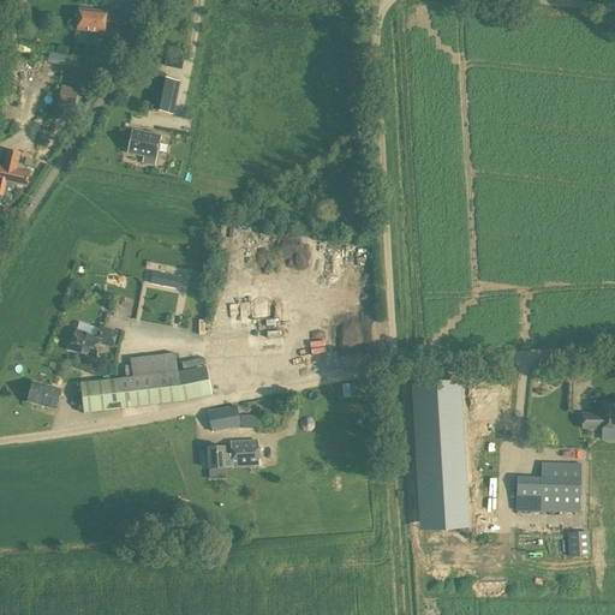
[(114,23),(115,10),(106,10),(106,12),(79,10),(77,31),(103,34),(105,22),(114,23)]
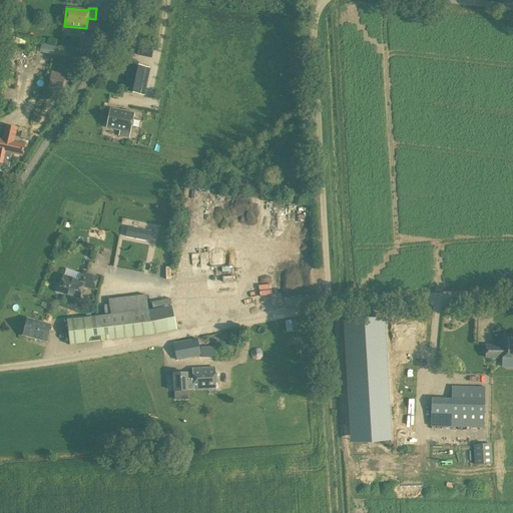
[(69,56),(70,50),(54,48),(53,54),(69,56)]
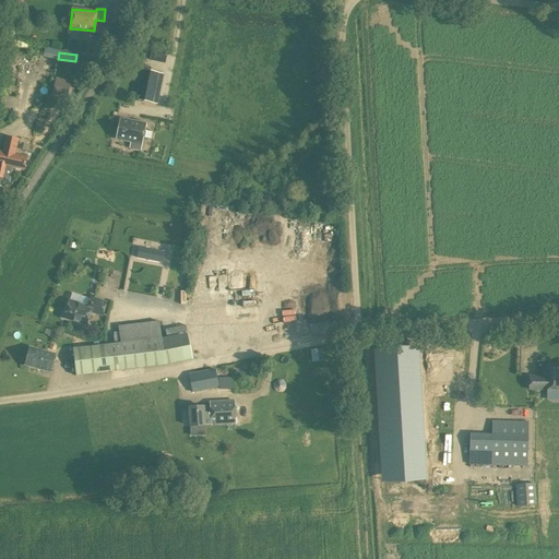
[(156,104),(163,74),(142,70),(135,99),(156,104)]
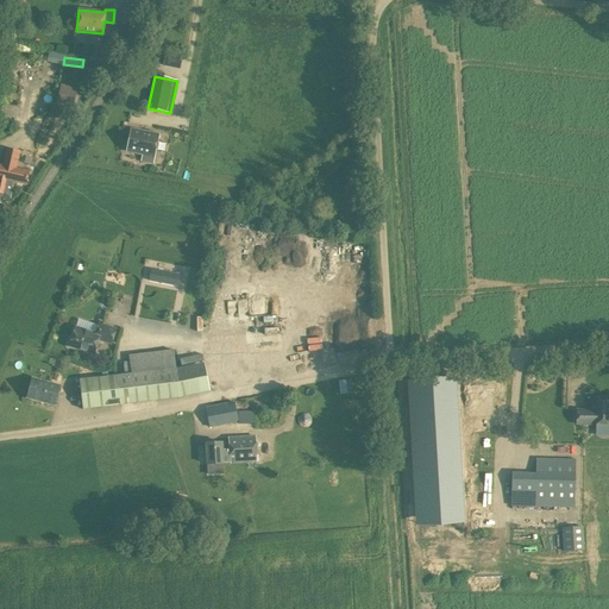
[(61,85),(56,104),(73,107),(77,89),(61,85)]
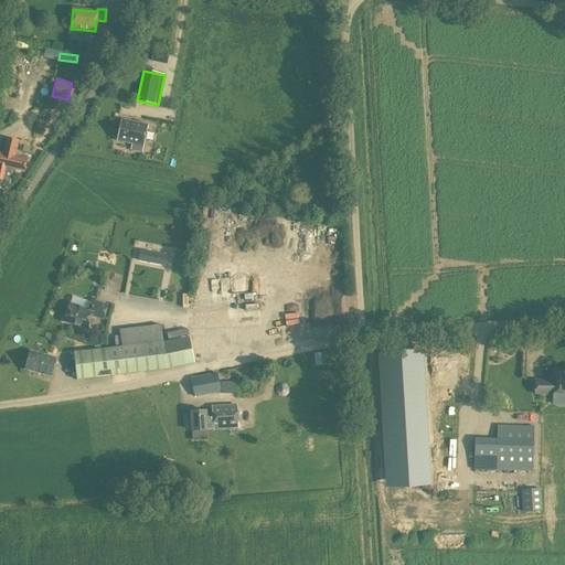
[(142,152),(148,126),(123,120),(118,141),(132,144),(131,150),(142,152)]
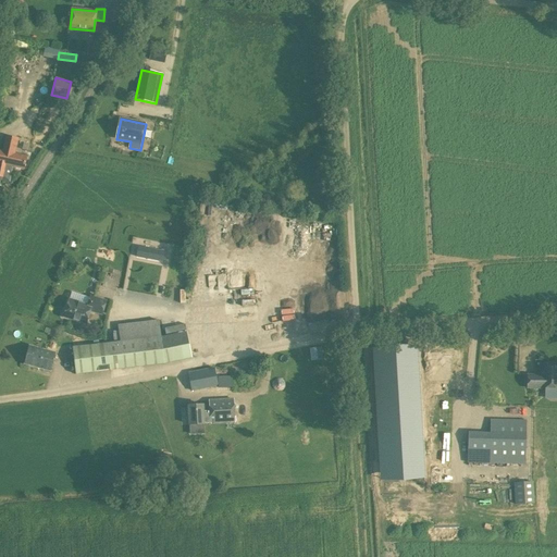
[(15,155),(19,139),(5,137),(2,151),(0,150),(0,181),(7,183),(10,182),(13,166),(25,170),(27,157),(15,155)]
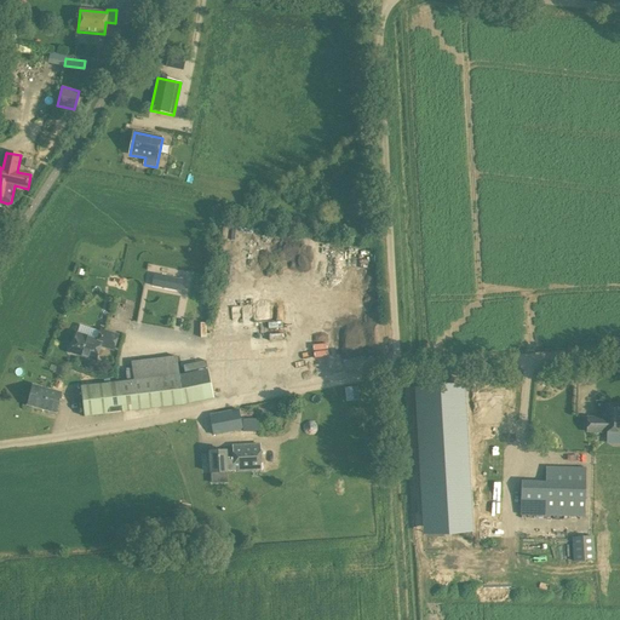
[(145,296),(139,321),(150,323),(156,298),(145,296)]
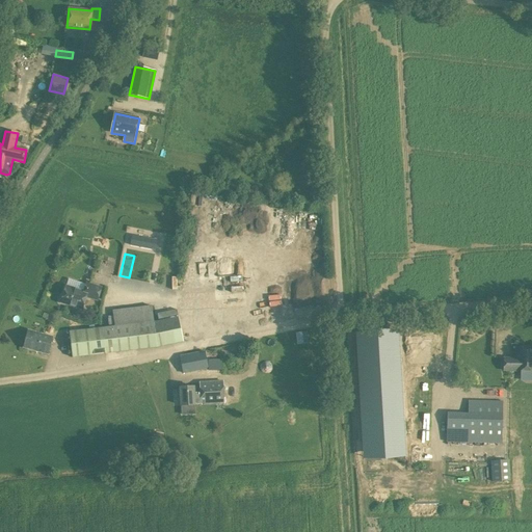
[(98,301),(102,290),(86,285),(84,292),(67,287),(63,297),(61,297),(60,297),(59,301),(59,302),(61,303),(83,310),(86,298),(98,301)]
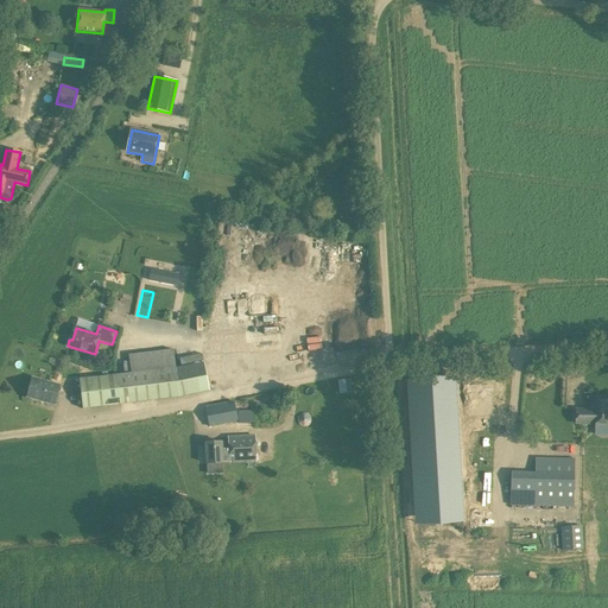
[(176,368),(173,349),(128,355),(130,361),(124,362),(125,373),(78,379),(83,410),(179,398),(209,392),(203,362),(176,368)]
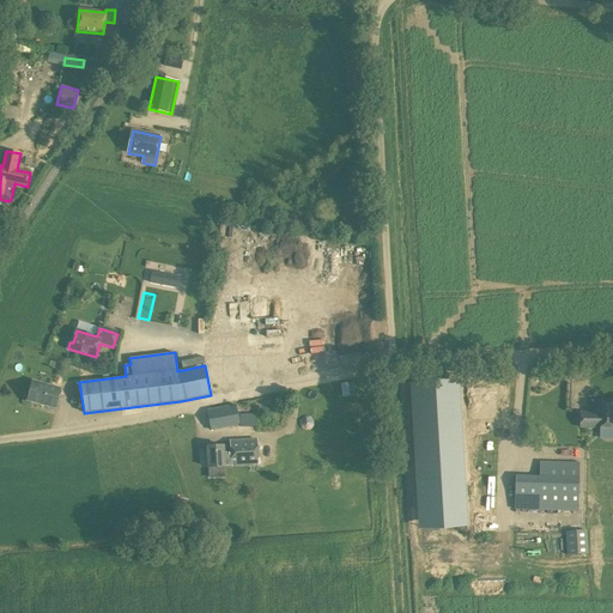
[(65,364),(56,362),(54,370),(62,372),(65,364)]
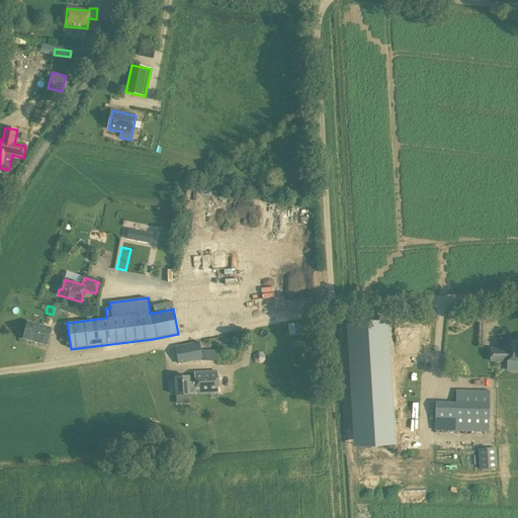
[(47,346),(52,330),(28,322),(23,339),(47,346)]
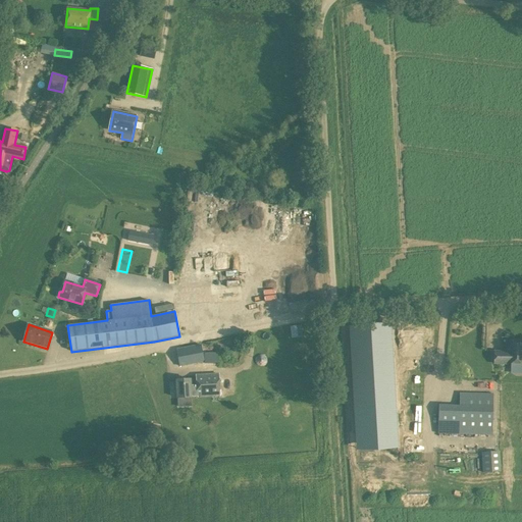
[(521,364),(521,341),(508,342),(508,353),(496,352),(494,364),(521,364)]
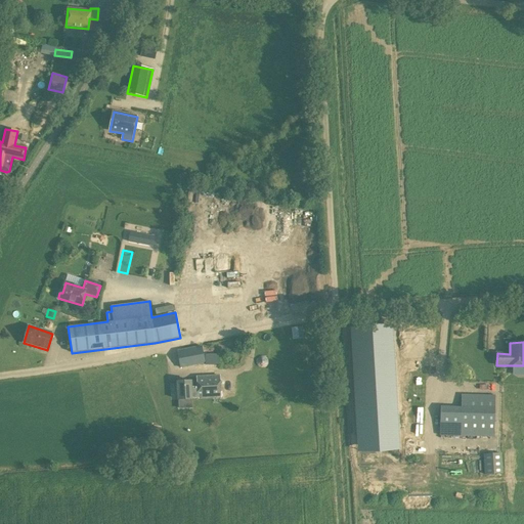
[(184,369),(206,368),(206,365),(205,355),(205,353),(183,354),(184,369)]
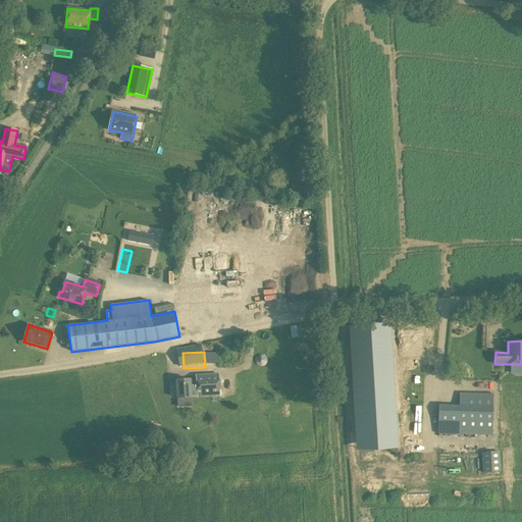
[(392,398),(392,397),(392,393),(390,388),(387,384),(385,380),(382,378),(378,376),(374,374),(369,373),(365,374),(360,375),(356,377),(352,380),(350,383),(347,387),(346,393),(346,397),(346,402),(347,405),(349,409),(352,413),(356,416),(359,418),(363,419),(367,420),(372,420),(377,418),(380,417),(384,414),(387,411),(389,407),(392,402),(392,398)]
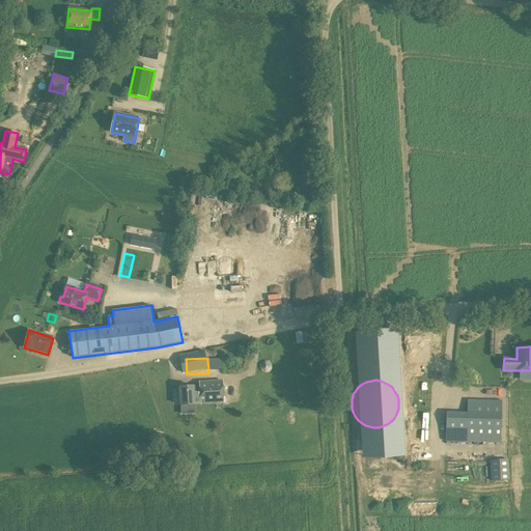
[(224,403),(223,382),(199,384),(199,391),(196,391),(195,386),(180,387),(182,406),(201,404),(224,403)]
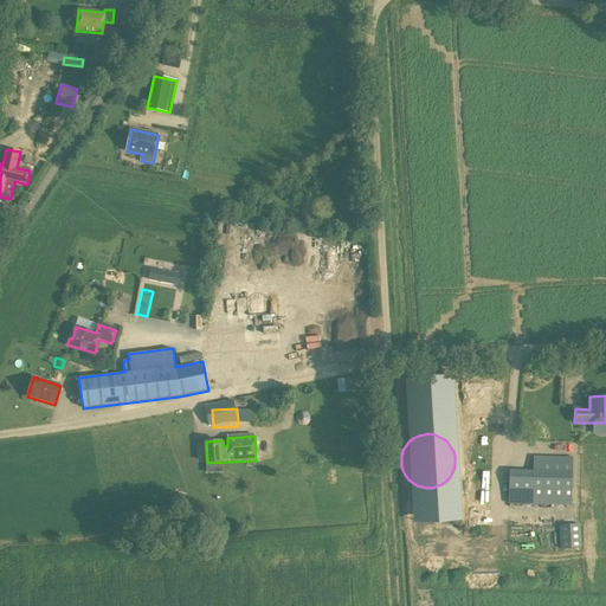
[(572,505),(572,457),(534,456),(534,470),(509,470),(509,504),(572,505)]
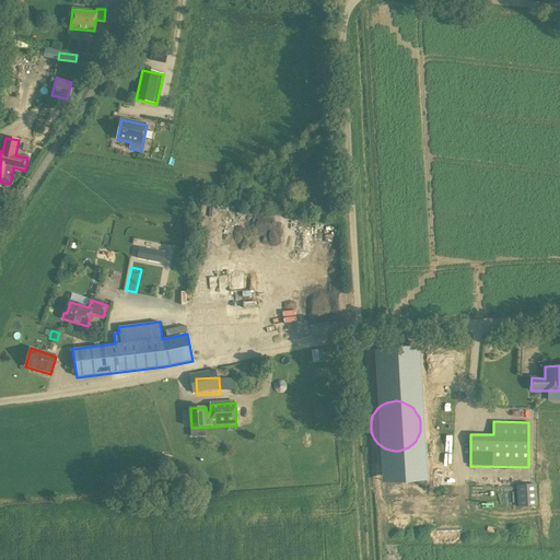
[(517,508),(537,508),(536,486),(517,486),(517,508)]
